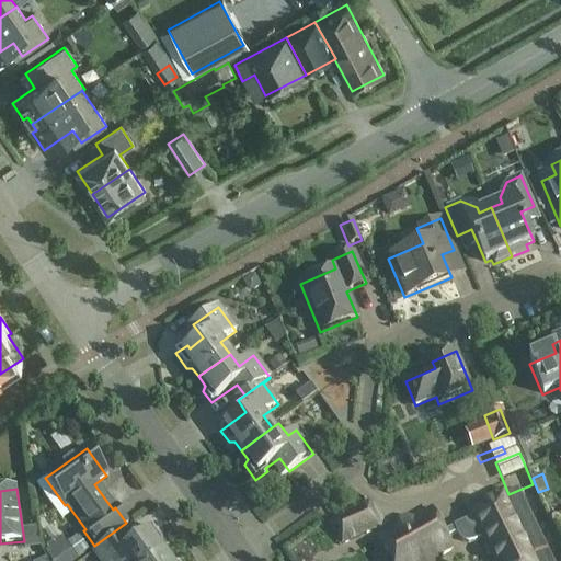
[(428,560),(453,548),(448,539),(457,535),(458,538),(462,542),(468,545),(474,544),(483,539),(491,536),(502,559),(496,560),(551,560),(518,491),(506,496),(505,494),(470,511),(474,519),(445,534),(432,511),(380,538),(392,560),(428,560)]
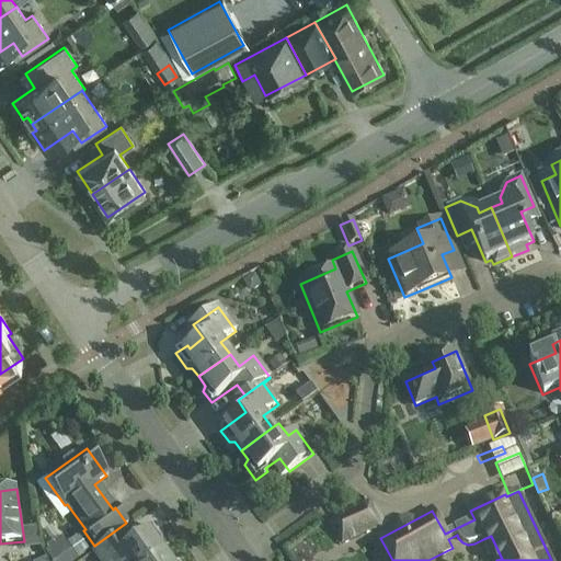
[(329,519),(342,548),(382,528),(369,501),(329,519)]
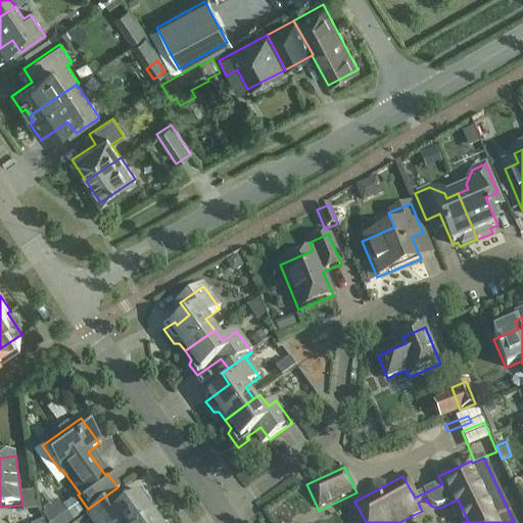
[(146,522),(154,518),(149,511),(151,506),(141,491),(131,500),(133,503),(120,512),(110,500),(88,516),(92,522),(146,522)]
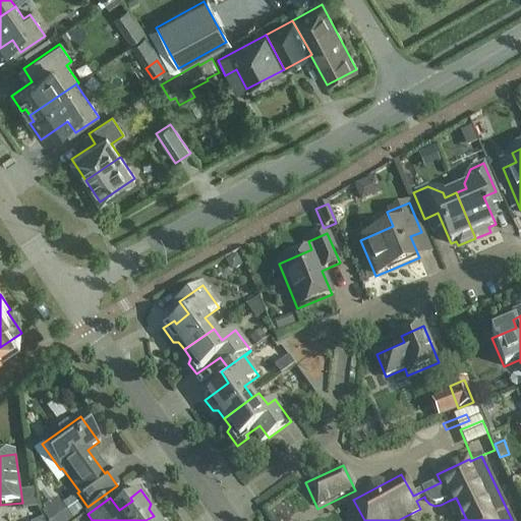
[(301,520),(314,506),(300,494),(275,520),(301,520)]
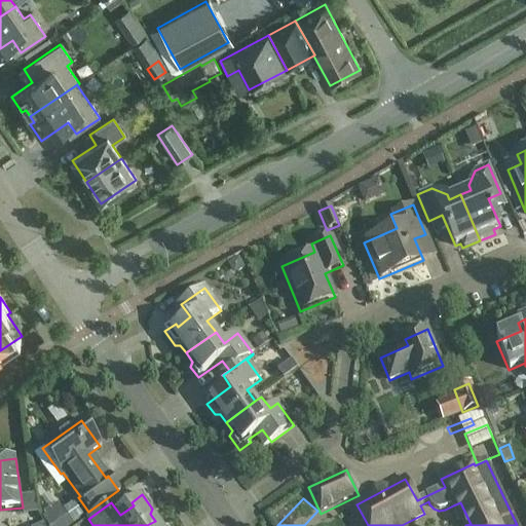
[(62,511),(45,523),(46,525),(70,525),(72,525),(62,511)]
